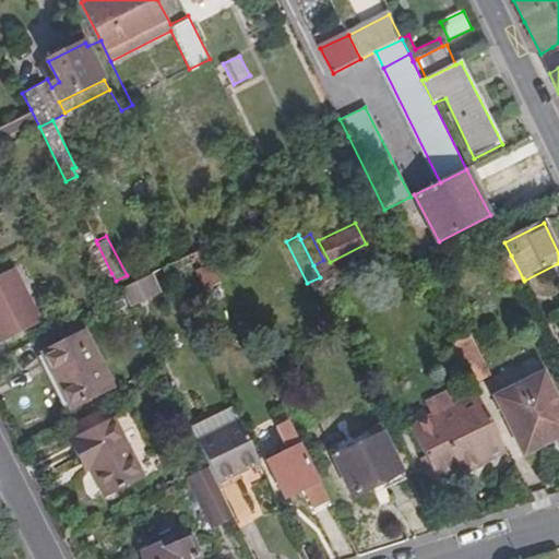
[(111,273),(97,244),(86,249),(100,277),(111,273)]
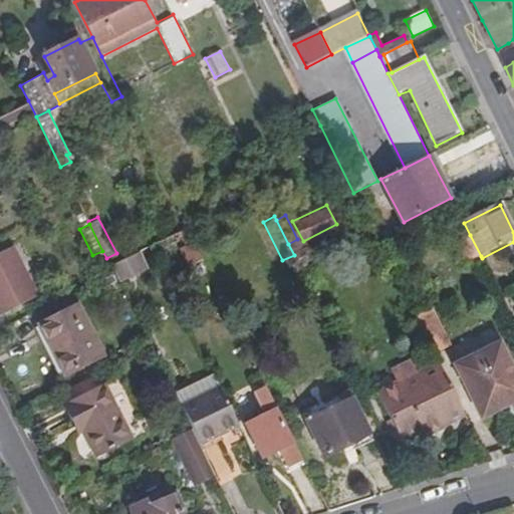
[(204,259),(188,228),(179,232),(184,245),(179,248),(189,267),(204,259)]
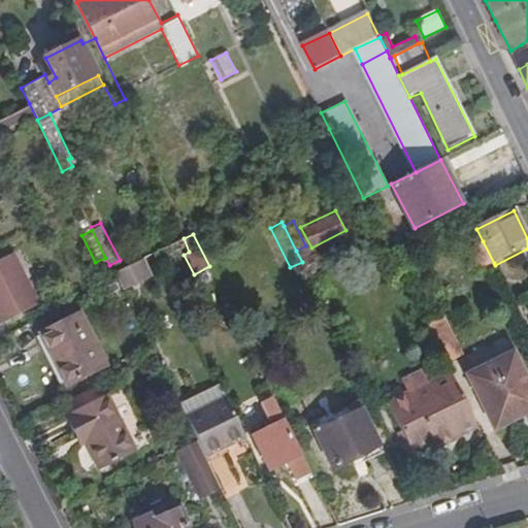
[(423,252),(418,241),(399,251),(404,261),(423,252)]
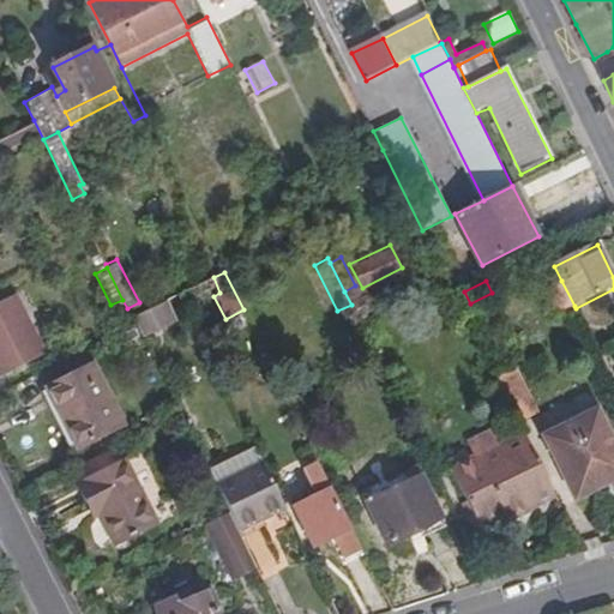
[(554,315),(575,306),(561,281),(542,292),(554,315)]
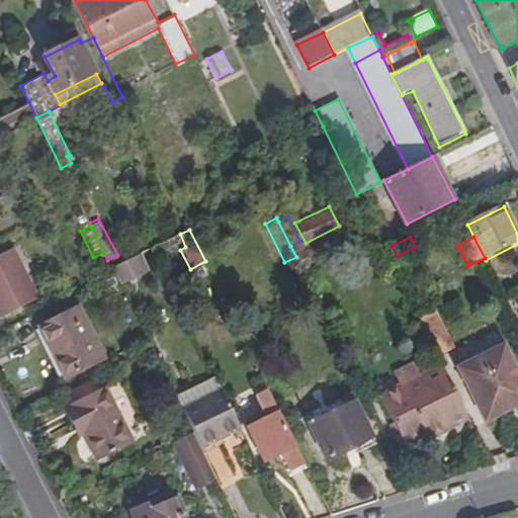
[(161,252),(157,245),(150,248),(154,256),(161,252)]
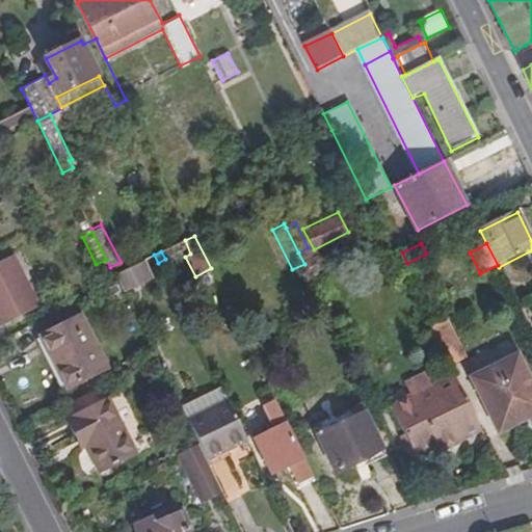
[(40,306),(12,255),(0,260),(0,323),(1,326),(40,306)]
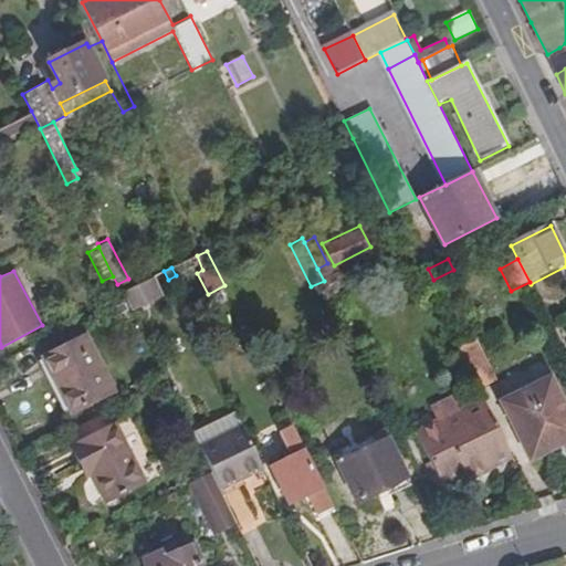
[(121,292),(129,310),(163,293),(154,276),(121,292)]
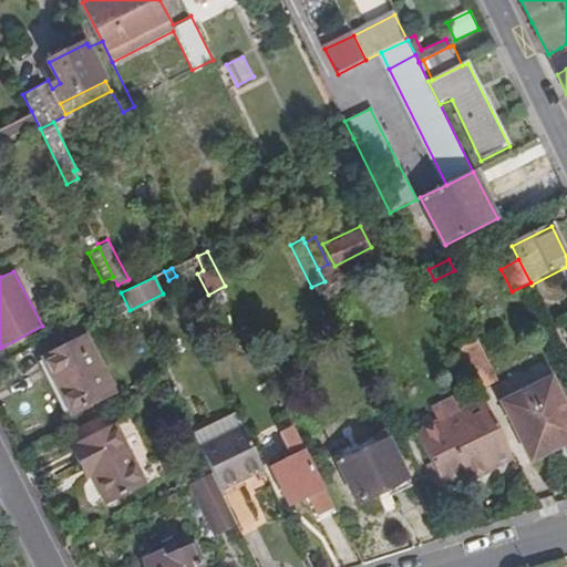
[(127,318),(122,305),(112,310),(120,322),(127,318)]
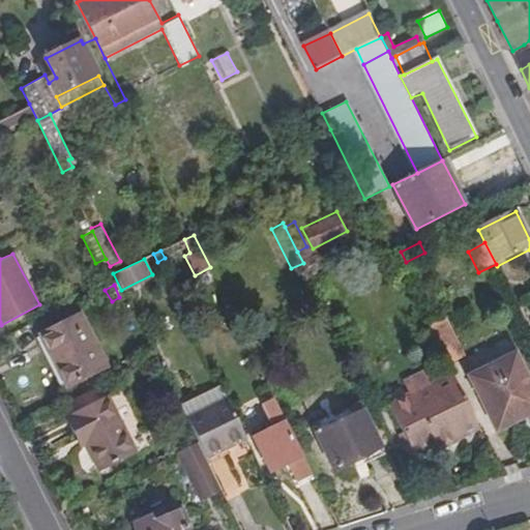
[(67,386),(104,366),(76,317),(40,334),(67,386)]
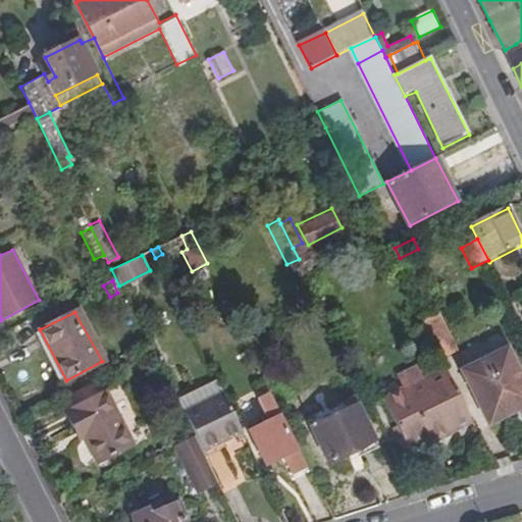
[(441,312),(422,321),(441,360),(460,351),(441,312)]
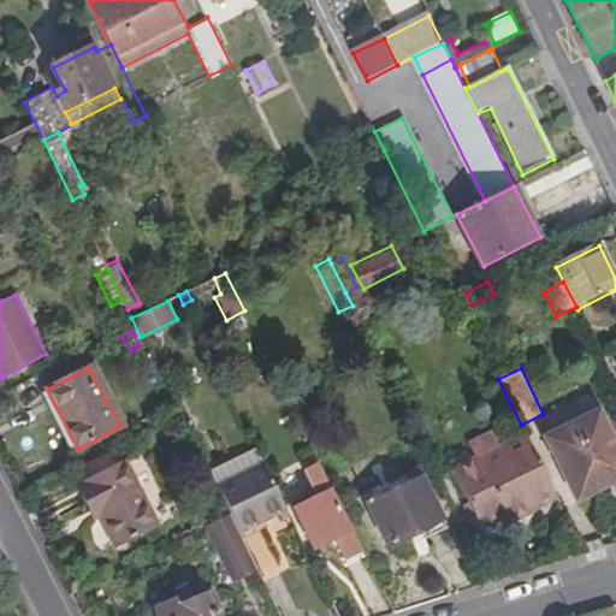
[(615,439),(600,408),(546,434),(579,499),(615,481),(615,439)]
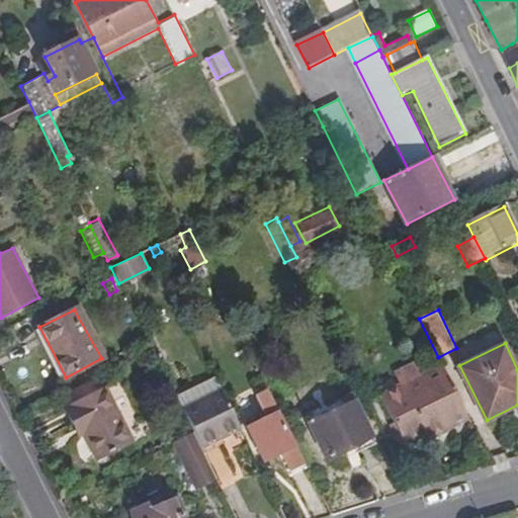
[(395,370),(403,389),(423,378),(414,361),(395,370)]
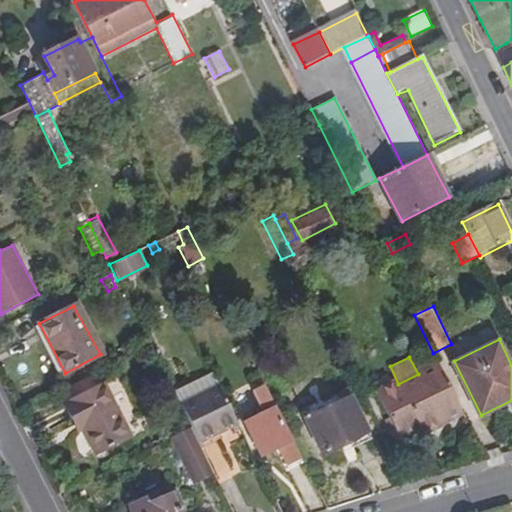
[(462,411),(438,364),(418,374),(398,384),(378,394),(399,438),(420,428),(422,431),(462,411)]
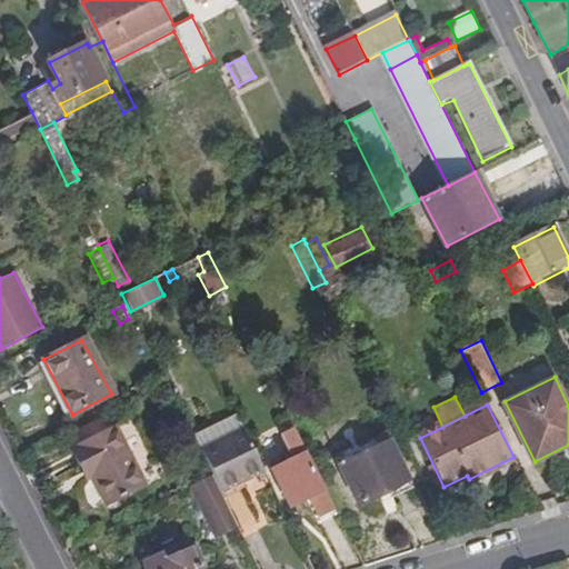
[(220,491),(263,470),(231,406),(188,428),(211,473),(218,487),(220,491)]
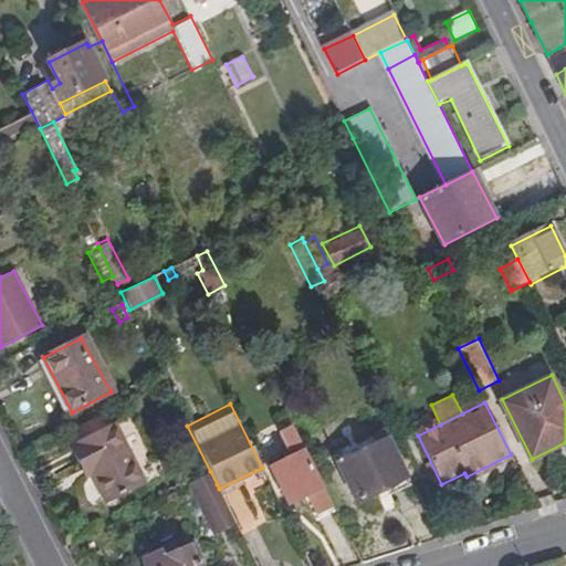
[(71,448),(80,467),(85,463),(91,475),(105,504),(144,483),(114,426),(71,448)]
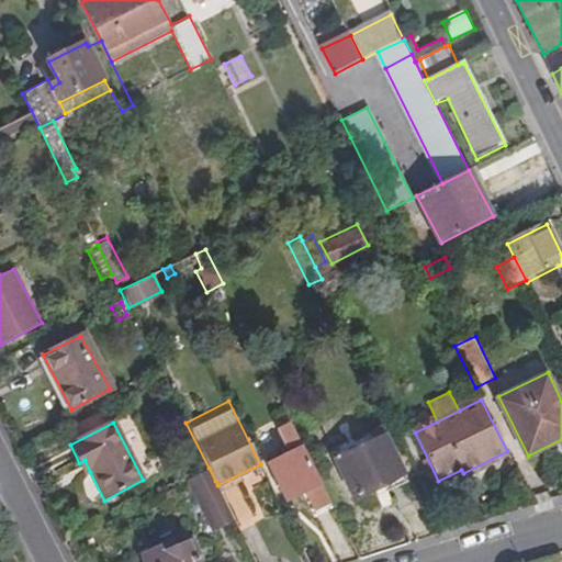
[(370,438),(333,457),(352,495),(401,472),(378,426),(368,433),(370,438)]
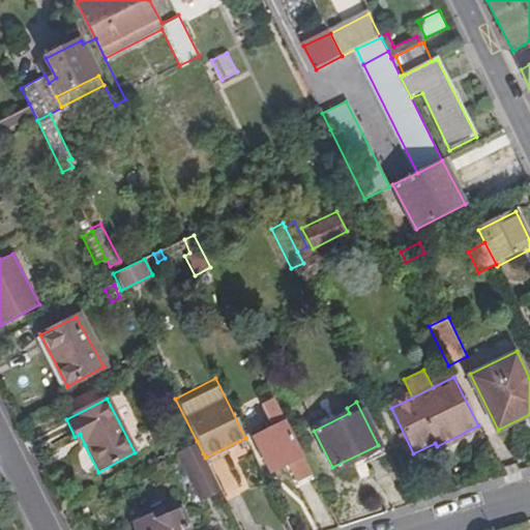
[(313,478),(274,404),(263,409),(271,427),(254,436),(271,470),(285,463),(296,486),(313,478)]
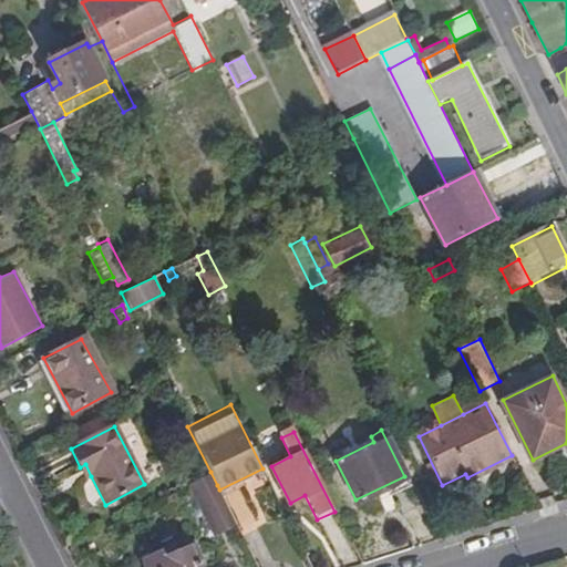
[(331,452),(336,461),(373,442),(371,436),(369,432),(331,452)]
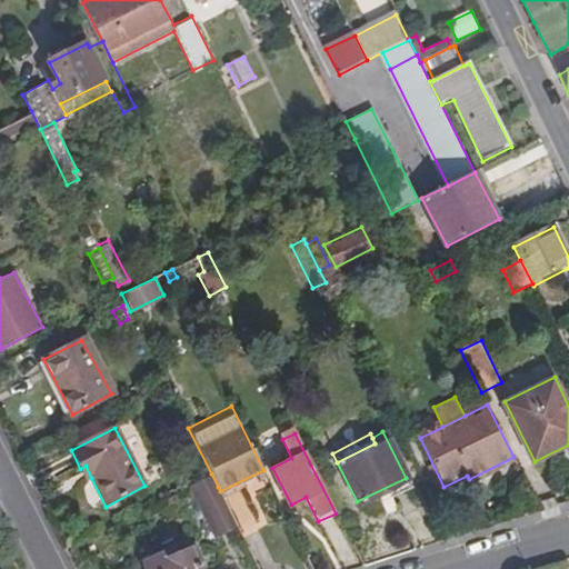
[(86,466),(80,469),(86,481),(91,478),(86,466)]
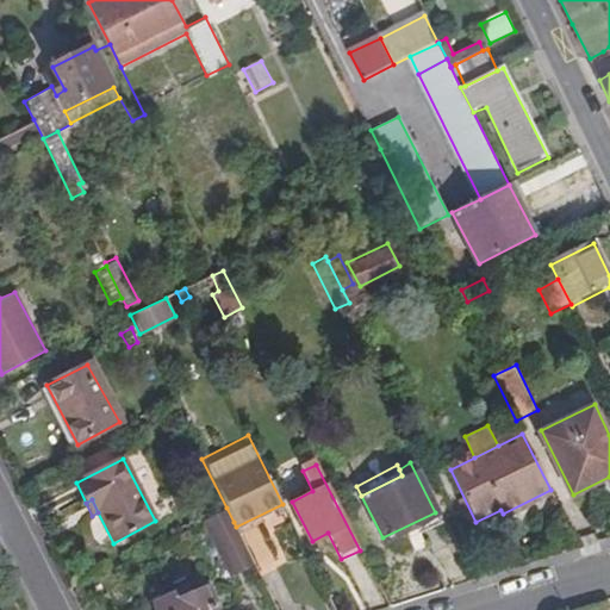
[(234,522),(226,508),(205,518),(232,572),(253,562),(236,527),(234,522)]
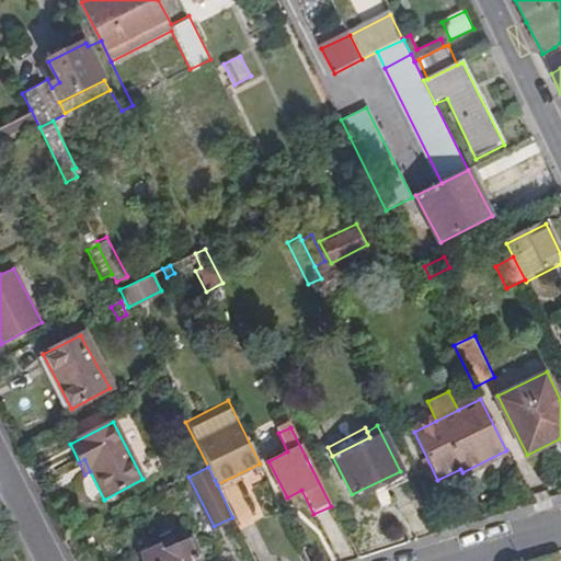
[(190,560),(181,541),(159,551),(156,546),(138,553),(141,560),(190,560)]
